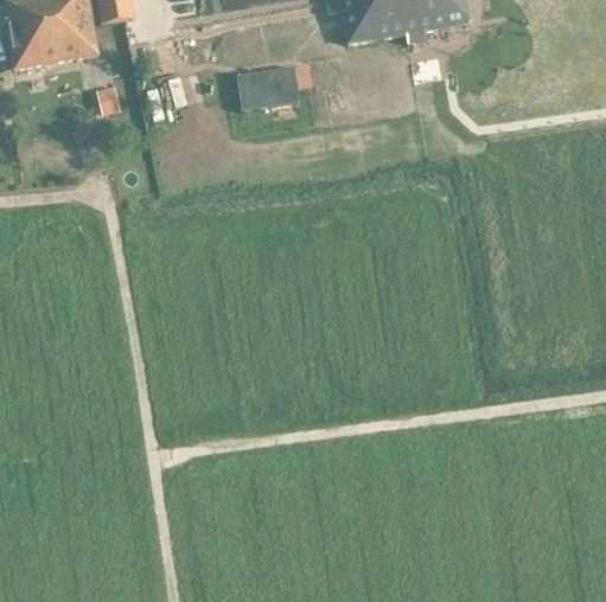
[(10,17),(6,18),(14,68),(99,53),(89,0),(7,0),(10,17)]
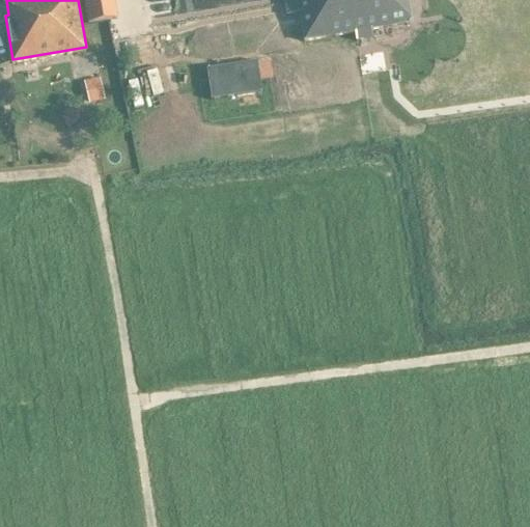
[(85,0),(88,20),(117,15),(114,0),(85,0)]
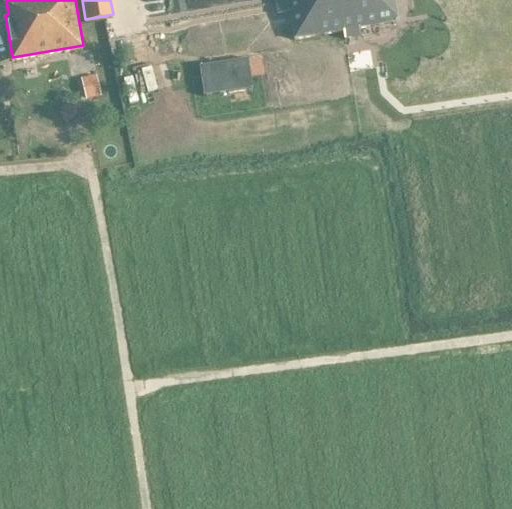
[(276,0),(278,12),(290,10),(295,36),(343,28),(344,36),(360,33),(359,25),(398,19),(394,0),(276,0)]
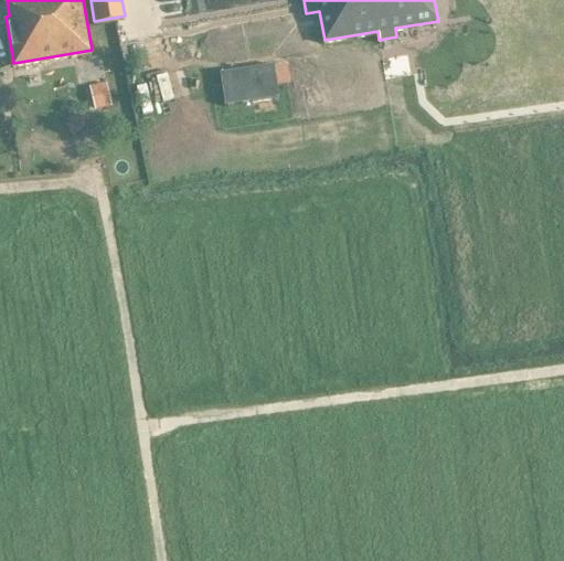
[(83,53),(89,70),(106,64),(99,46),(83,53)]
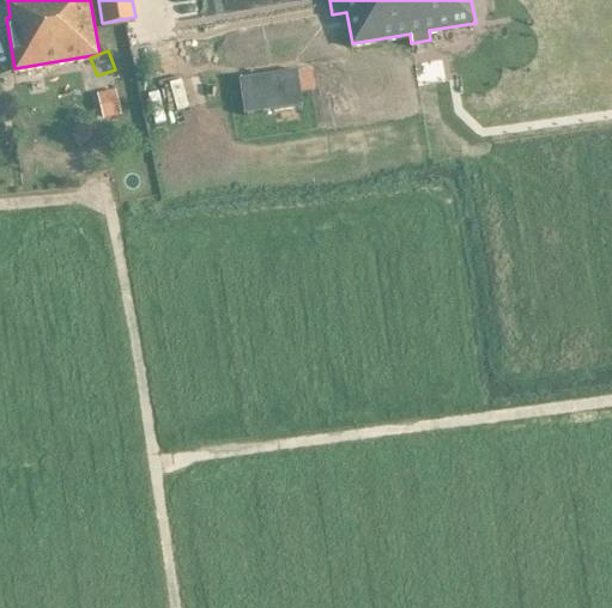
[(296,67),(238,76),(241,93),(243,111),(302,102),(296,67)]
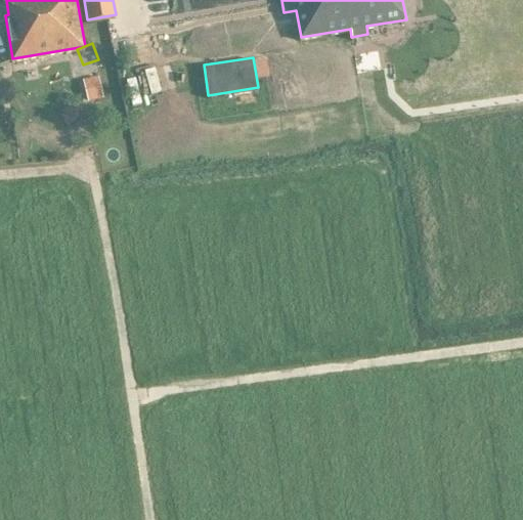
[(90,65),(96,87),(114,82),(106,59),(90,65)]
